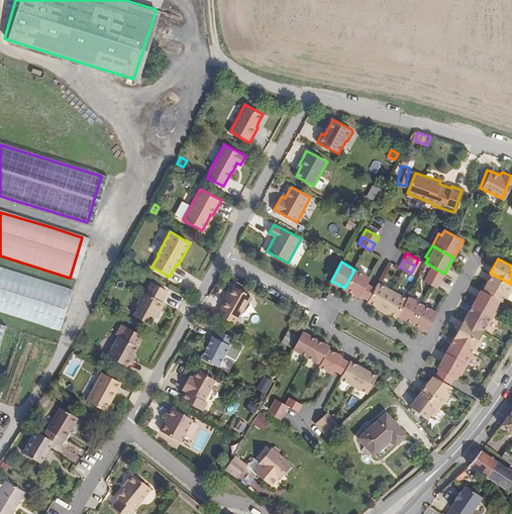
[(444,274),(432,267),(428,274),(440,281),(444,274)]
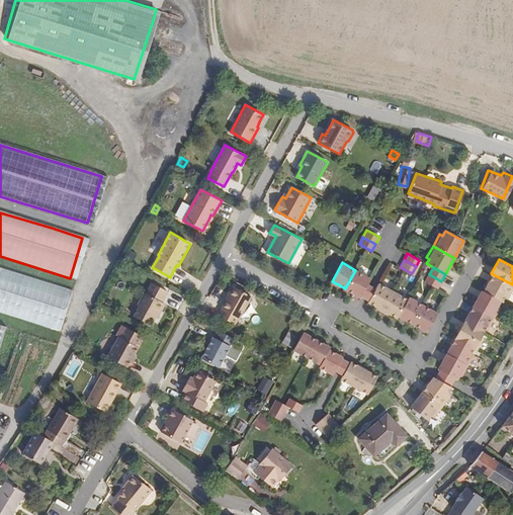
[(67,290),(0,269),(0,314),(24,322),(54,330),(67,290)]
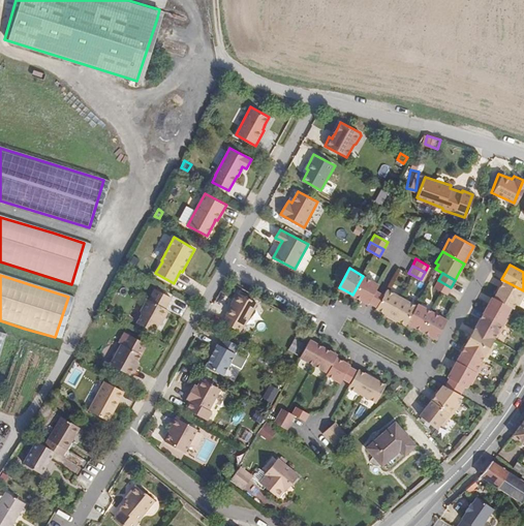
[(374,289),(377,284),(363,276),(352,295),(360,299),(368,303),(369,301),(374,289)]
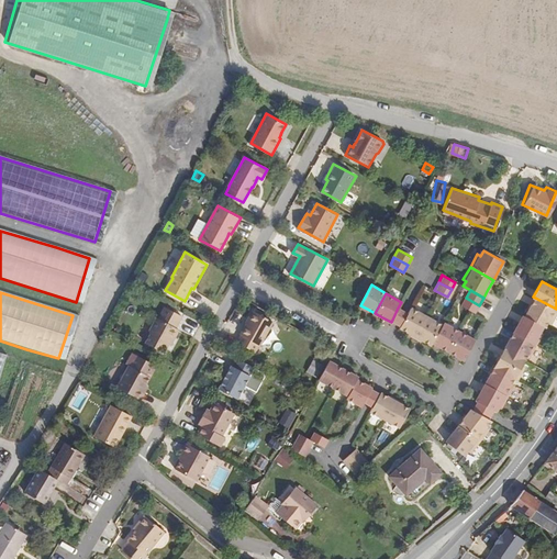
[(479,305),(466,298),(461,305),(475,312),(479,305)]
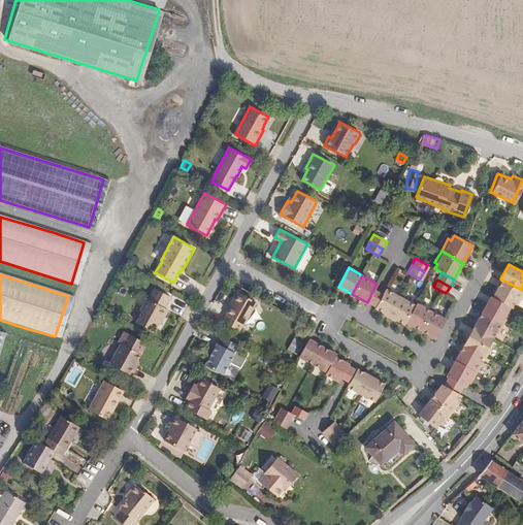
[(518,303),(522,293),(522,290),(502,280),(497,288),(492,297),(510,306),(512,307),(515,302),(518,303)]
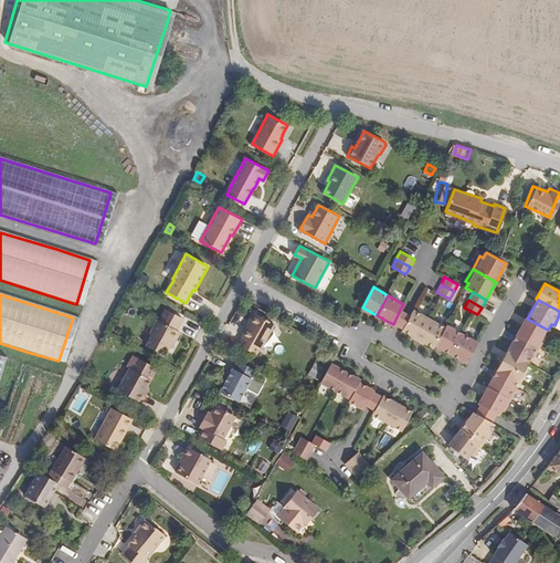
[(151,336),(147,345),(165,355),(169,346),(171,343),(172,341),(175,342),(180,332),(177,330),(183,319),(166,309),(160,321),(158,320),(151,333),(151,336)]
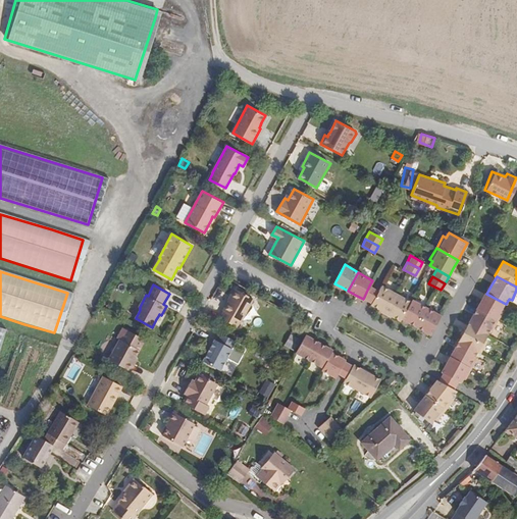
[(385,311),(396,293),(380,284),(377,291),(371,302),(370,303),(377,307),(385,311)]
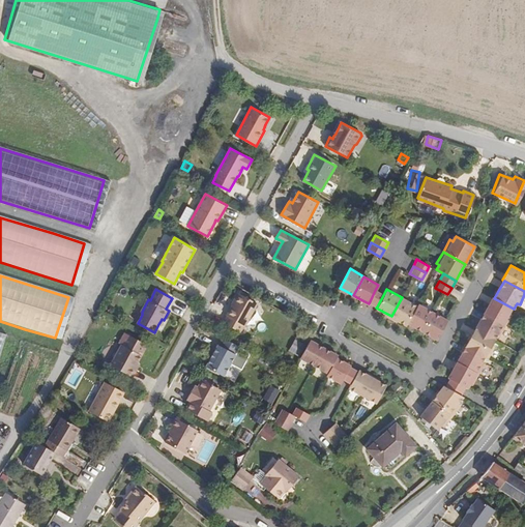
[(377,306),(383,295),(379,292),(375,290),(370,301),(373,304),(377,306)]
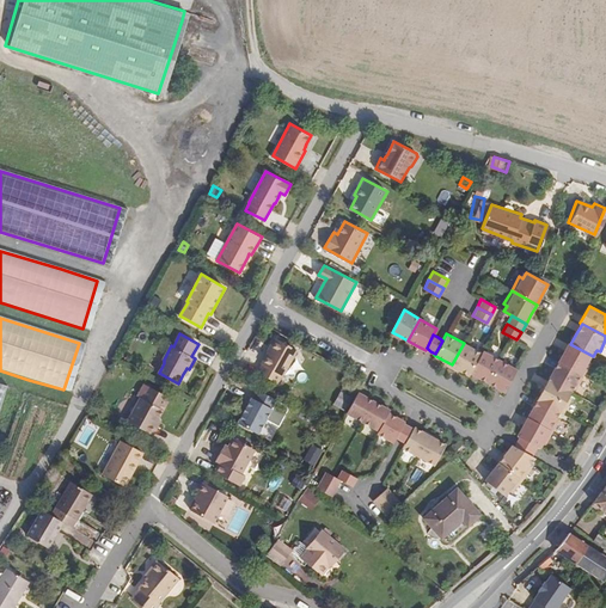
[(280,384),(299,350),(277,338),(270,351),(263,364),(264,364),(259,373),(280,384)]
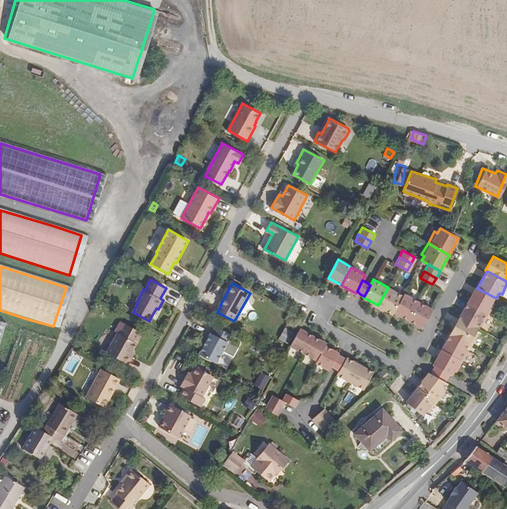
[(393,311),(402,295),(388,287),(378,305),(385,309),(392,313),(393,311)]
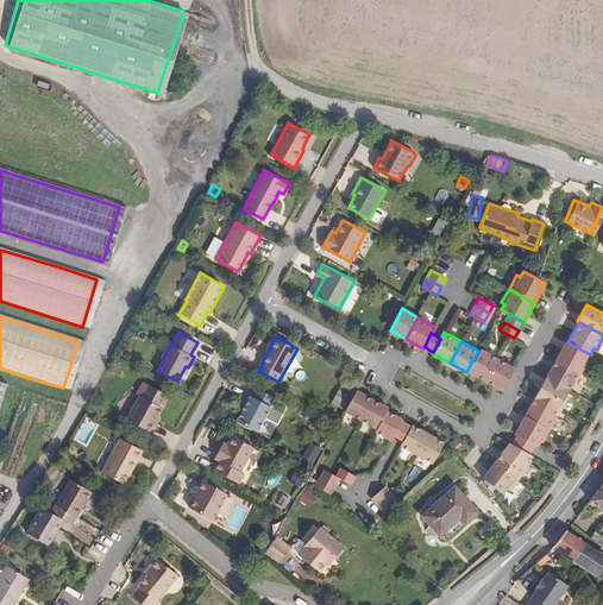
[(586,360),(584,359),(588,353),(567,342),(566,341),(560,351),(556,359),(580,373),(586,360)]
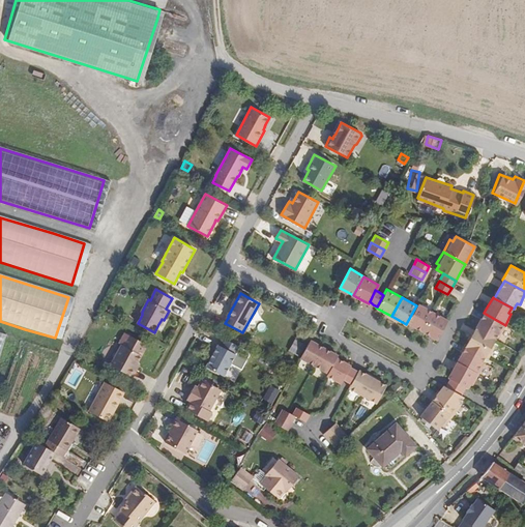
[(423,330),(433,312),(417,303),(416,305),(407,322),(414,326),(423,330)]
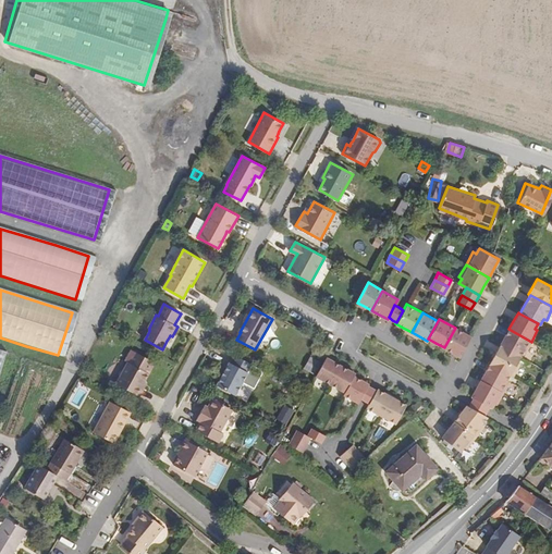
[(460,357),(471,336),(455,328),(444,347),(452,353),(460,357)]
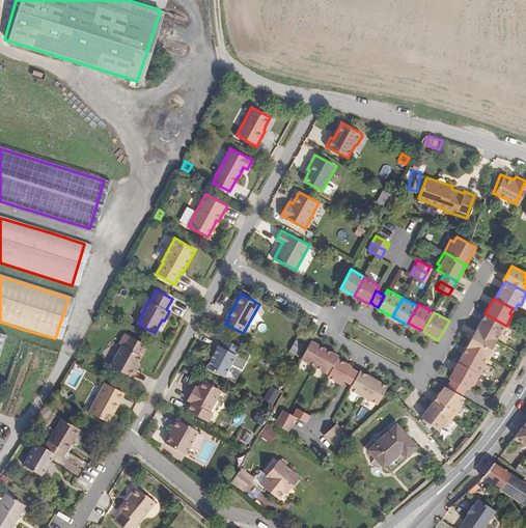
[(500,336),(506,326),(485,313),(480,322),(476,329),(495,339),(498,335),(500,336)]
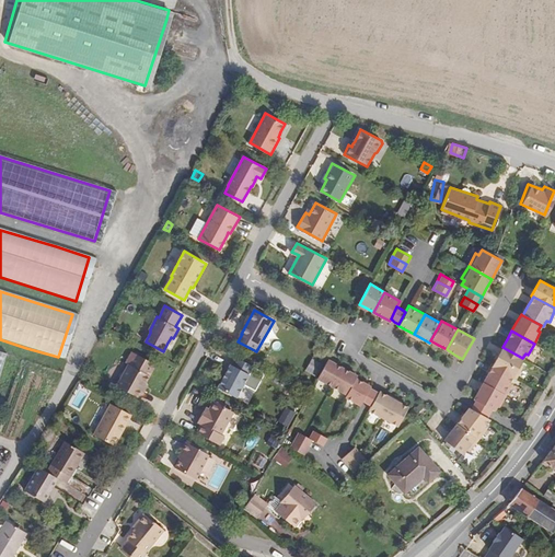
[(522,366),(520,363),(522,358),(503,347),(497,357),(493,366),(512,376),(516,379),(522,366)]
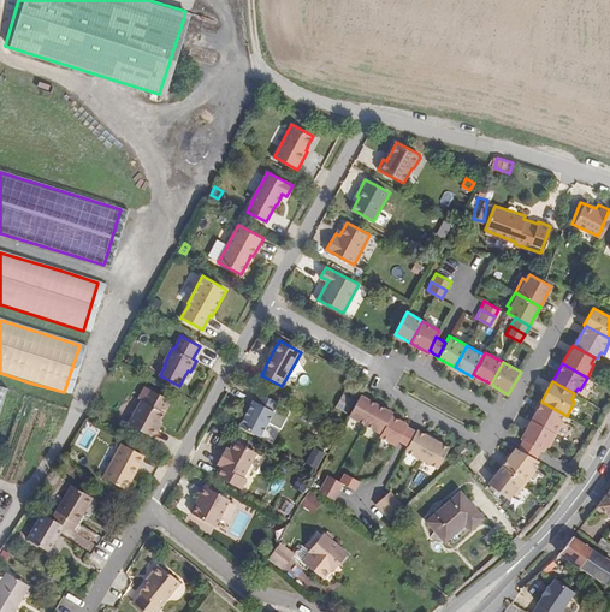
[(159,425),(171,399),(146,386),(141,396),(144,400),(131,425),(154,438),(159,429),(157,427),(159,425)]
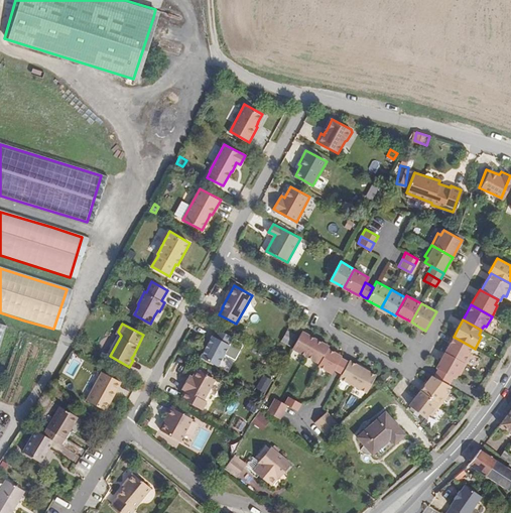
[(219,366),(235,338),(220,330),(216,337),(214,336),(208,347),(203,357),(219,366)]
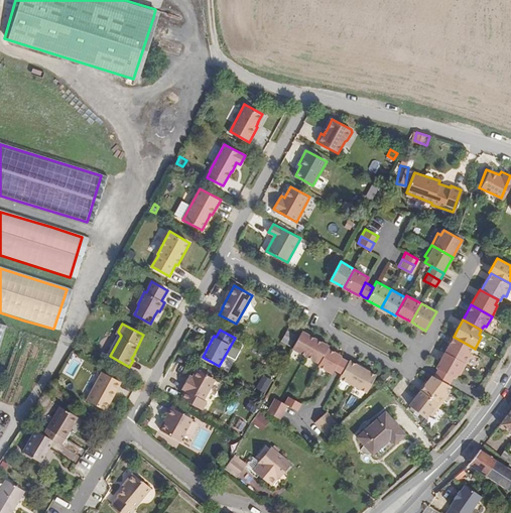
[(305,355),(314,338),(308,334),(302,331),(293,348),(305,355)]
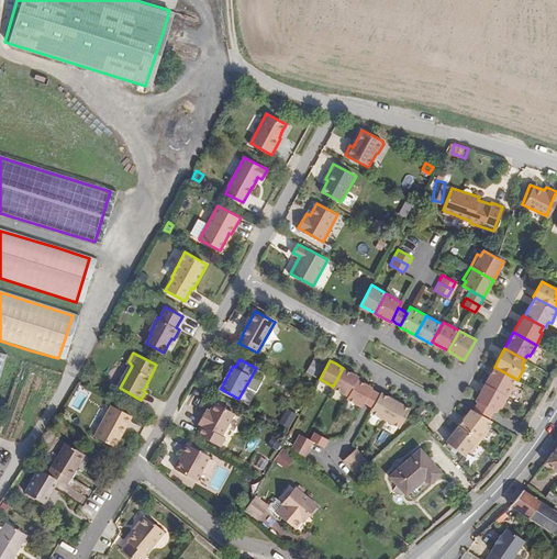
[(511,384),(514,378),(494,367),(489,376),(483,384),(507,398),(513,386),(511,384)]
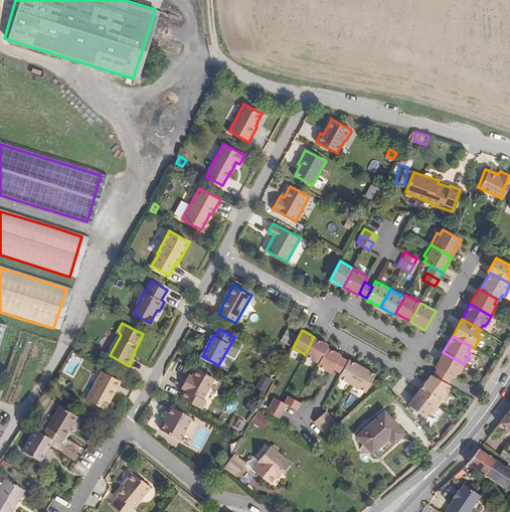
[(317,361),(325,346),(327,344),(321,340),(314,337),(305,354),(317,361)]
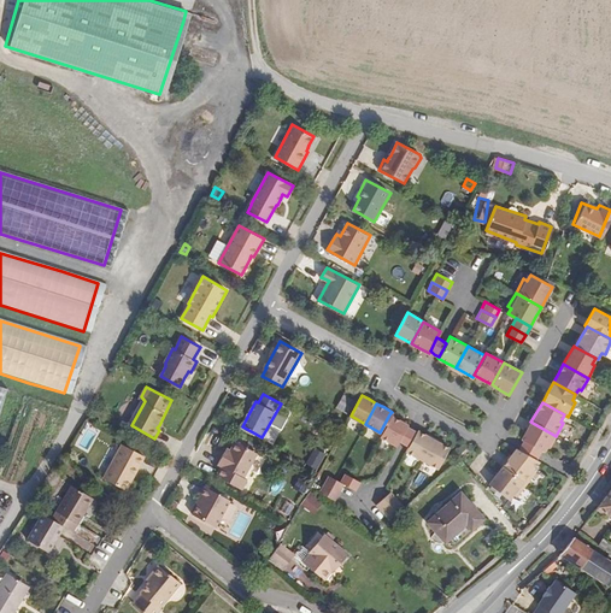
[(399,438),(406,425),(407,423),(399,419),(389,414),(380,432),(379,435),(397,443),(399,438)]
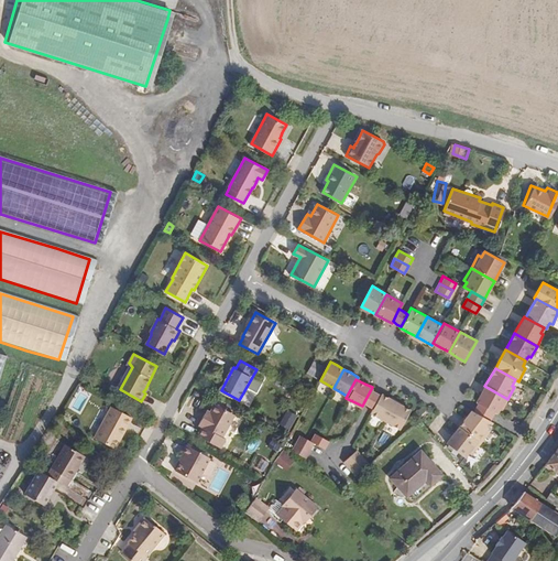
[(501,410),(507,399),(484,386),(480,395),(476,402),(478,403),(494,413),(495,414),(499,409),(501,410)]
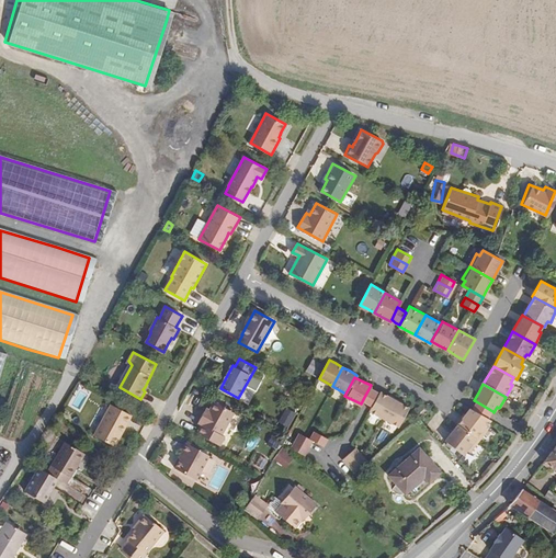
[(372,403),(378,391),(374,389),(370,387),(363,399),(367,401),(372,403)]
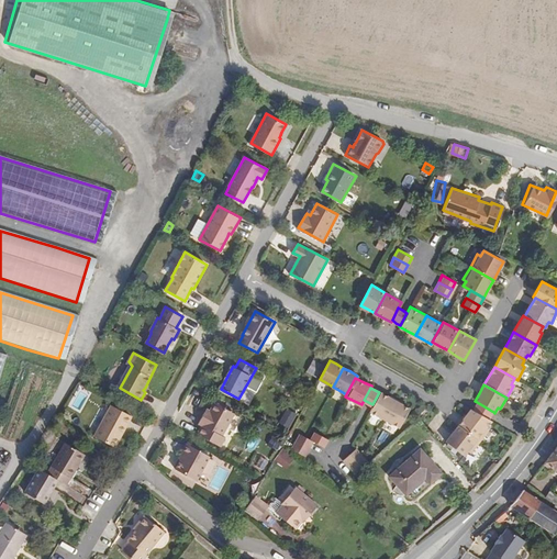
[(392,402),(394,399),(388,394),(380,391),(379,392),(372,404),(369,409),(385,417),(392,402)]
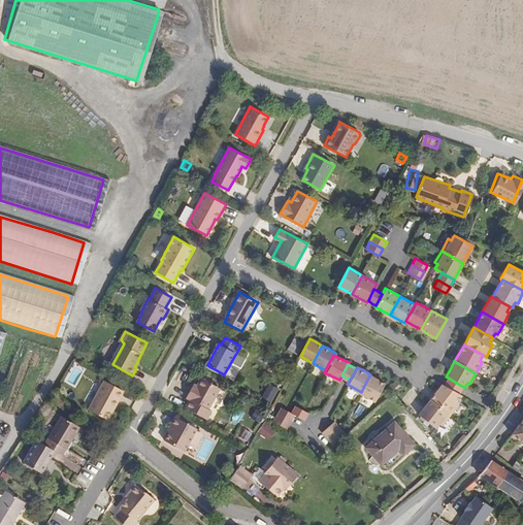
[(374,399),(384,383),(378,379),(370,374),(368,378),(361,392),(374,399)]
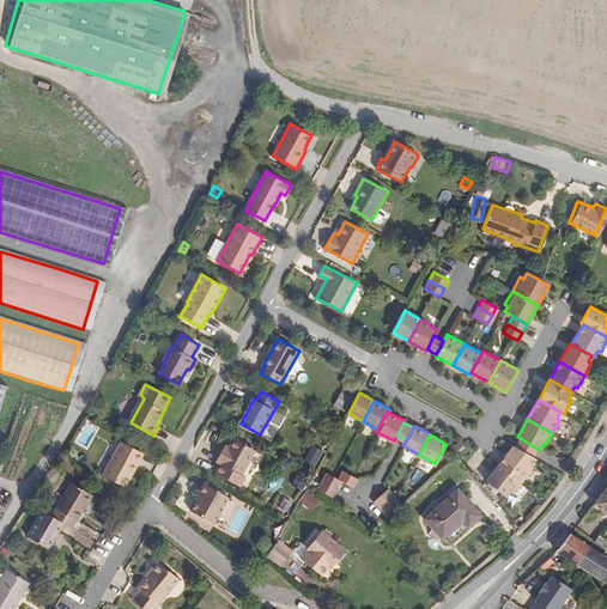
[(243,474),(258,450),(236,438),(230,448),(226,445),(224,449),(218,461),(222,463),(217,472),(241,486),(247,476),(243,474)]
